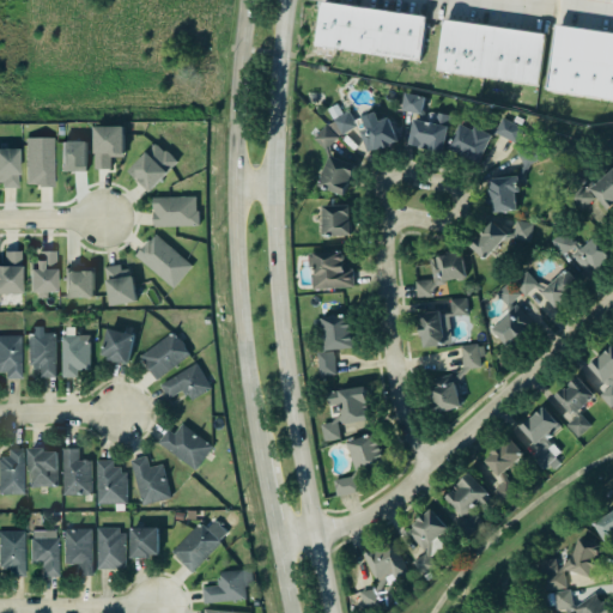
[(424,17),(319,2),(313,46),(418,61),(424,17)]
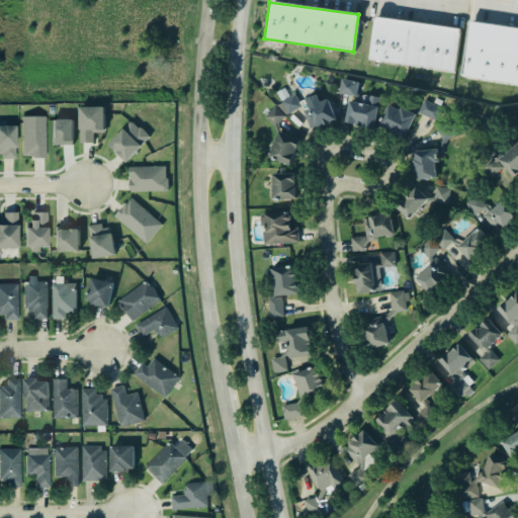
[(368,60),(454,72),(460,29),(374,16),(368,60)]
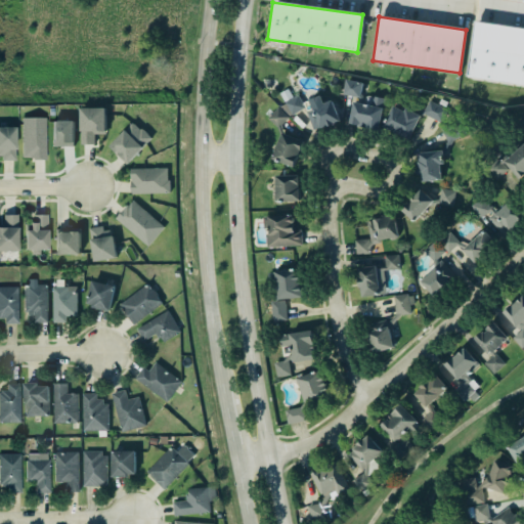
[(523,29),(477,22),(468,78),(523,86),(523,29)]
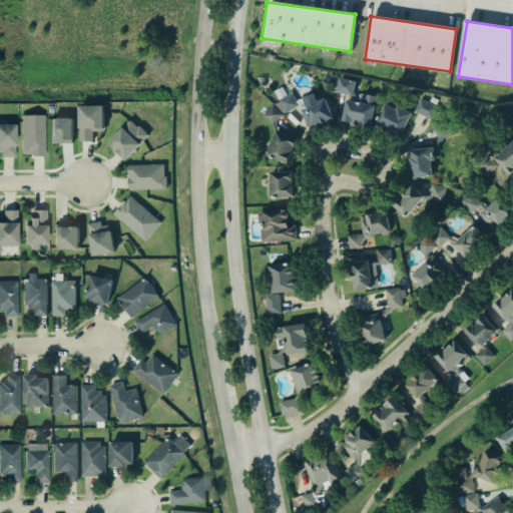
[(341,120),(370,126),(377,95),(365,93),(363,102),(356,100),(353,90),(355,80),(339,77),(336,91),(350,94),(352,100),(346,98),(341,120)]
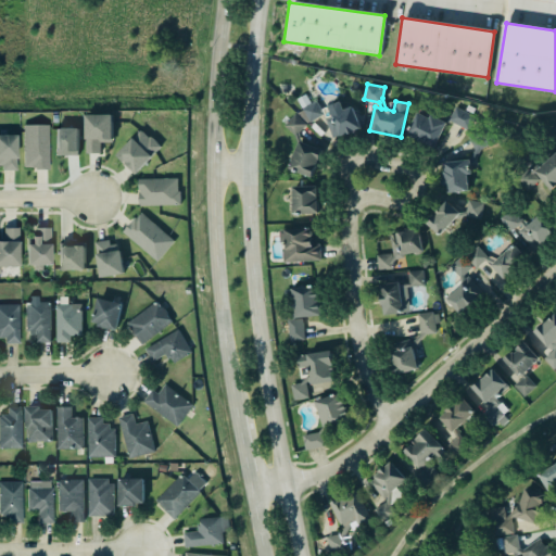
[(340,108),(339,106),(325,114),(317,100),(302,109),(311,124),(340,108)]
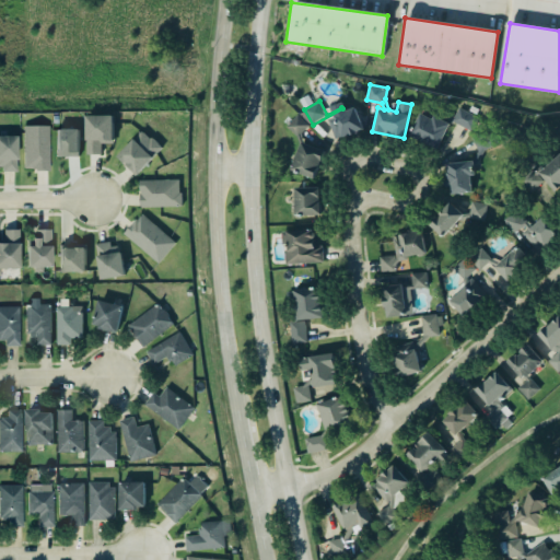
[(335,140),(364,129),(356,108),(327,118),(335,140)]
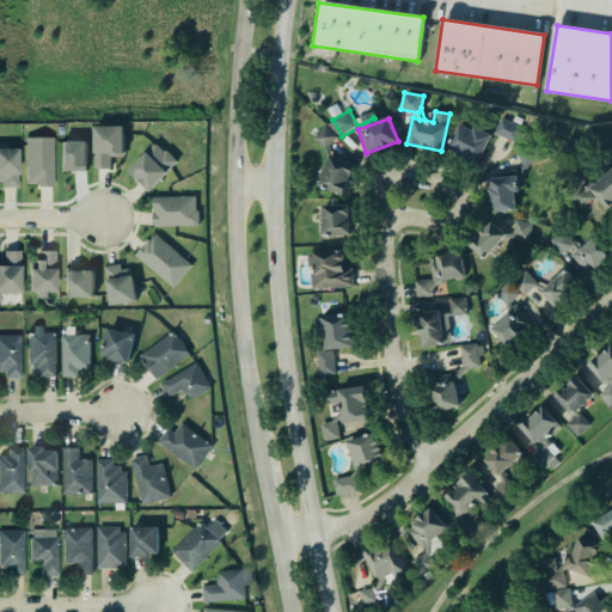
[(522,127),(501,118),(495,134),(516,142),(522,127)]
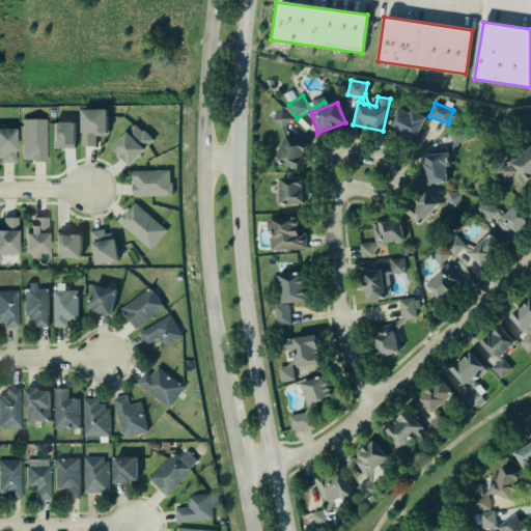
[(389,128),(416,140),(426,118),(400,106),(389,128)]
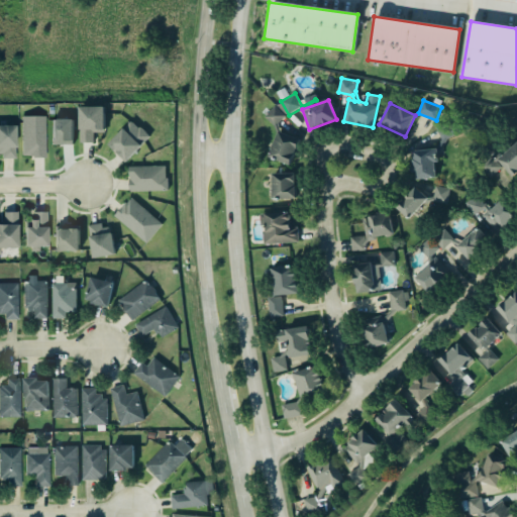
[(274,105),(284,115),(277,122),(280,130),(299,138),(289,164),(267,156),(276,133),(273,124),(264,115),(274,105)]
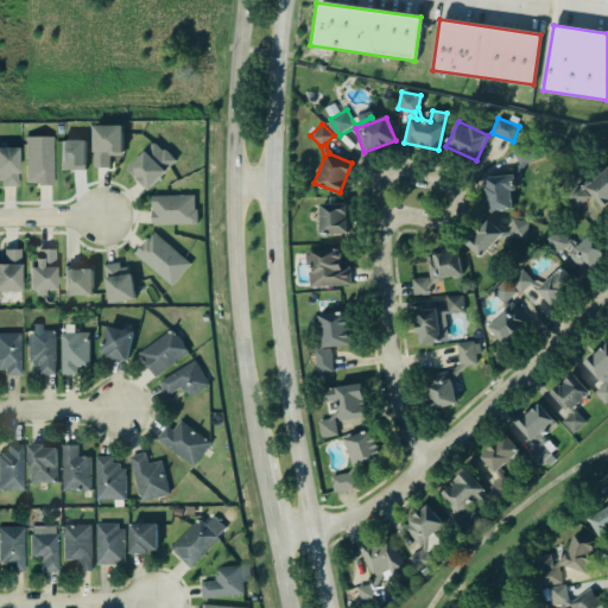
[(124,126),(94,126),(94,168),(111,168),(111,156),(124,156),(124,126)]
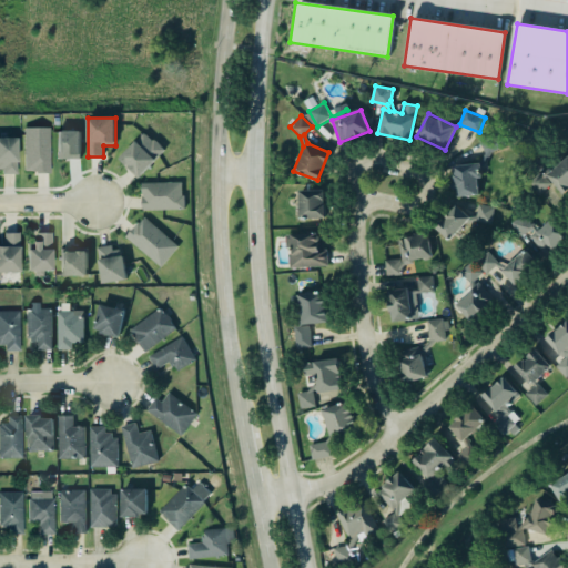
[(53,125),(78,125),(78,155),(54,155),(53,125)]
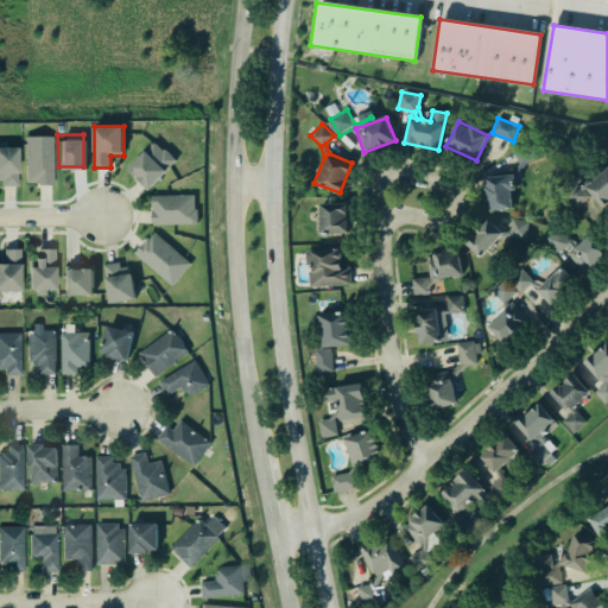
[(51,135),(25,135),(25,182),(37,182),(37,183),(52,183),(51,135)]
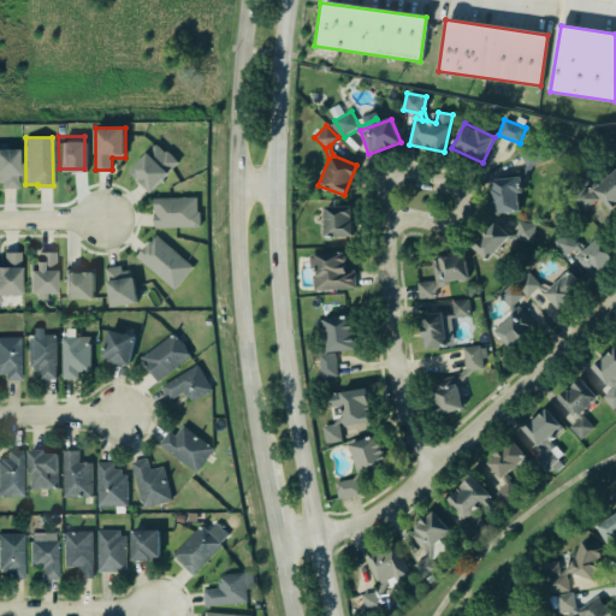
[(129,173),(150,193),(178,163),(157,142),(129,173)]
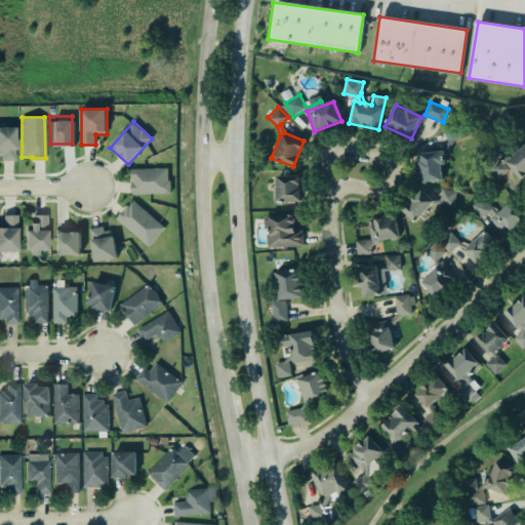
[(468,135),(460,121),(442,130),(449,145),(468,135)]
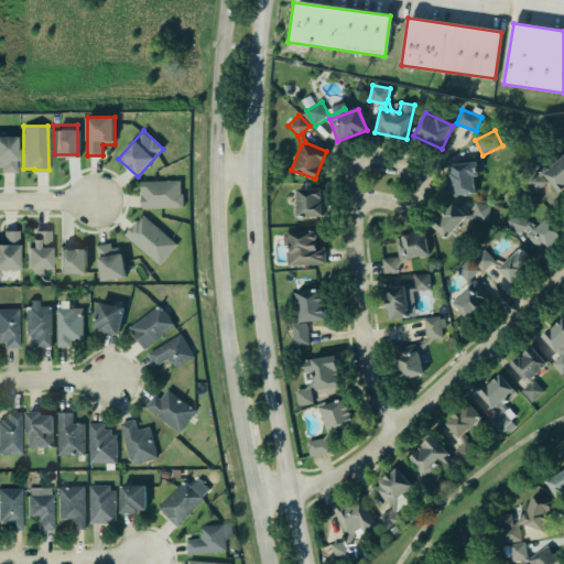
[(0,136),(0,170),(17,170),(15,136),(0,136)]
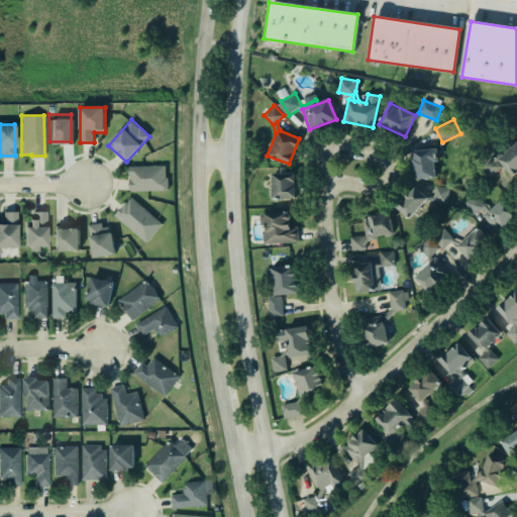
[(513,177),(516,173),(516,142),(498,160),(513,177)]
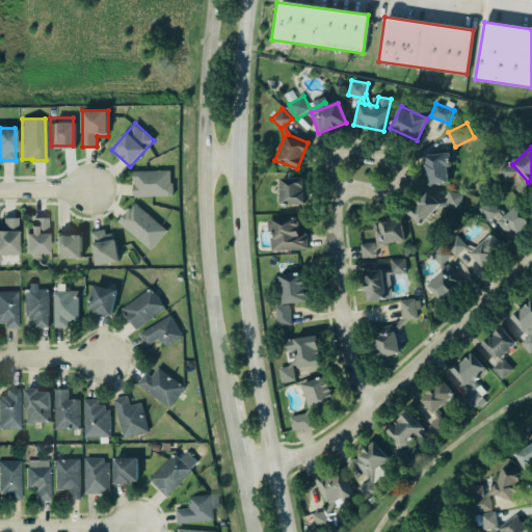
[(426,184),(449,183),(448,166),(452,166),(452,154),(425,154),(426,184)]
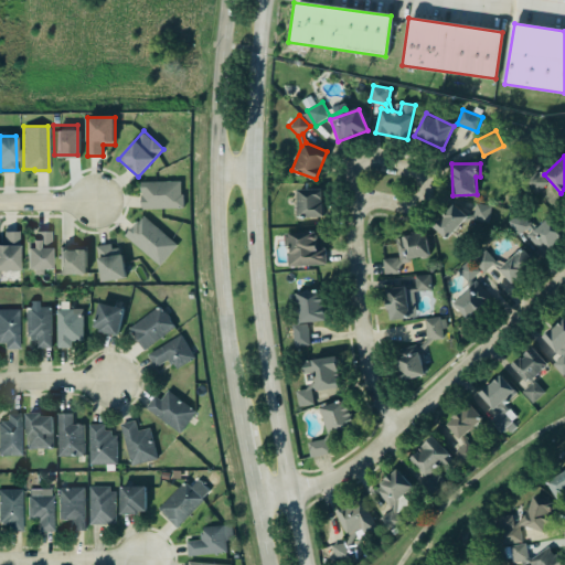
[(546,174),(531,170),(526,190),(542,194),(546,174)]
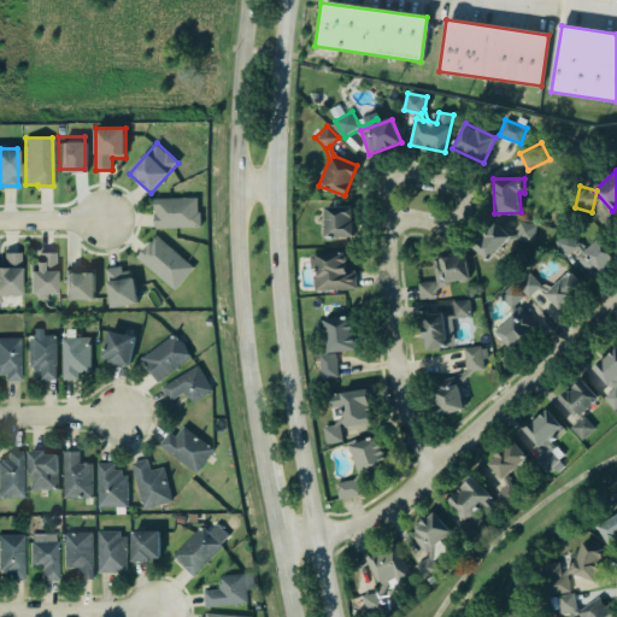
[(154,198),(154,227),(200,225),(200,211),(198,211),(197,197),(154,198)]
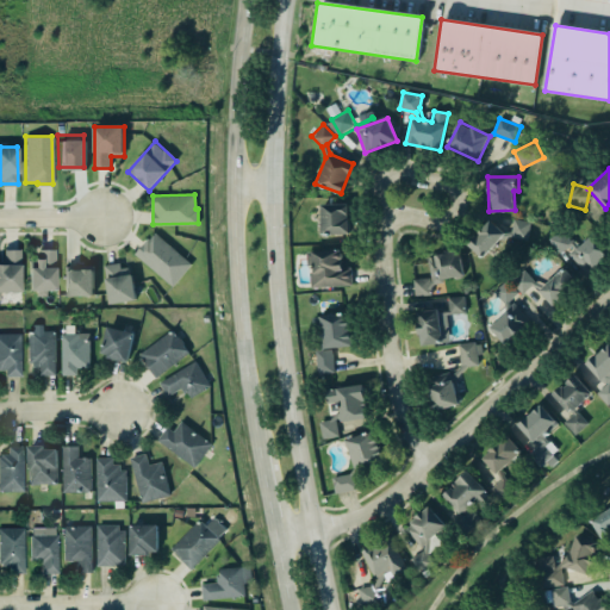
[(319,204),(347,204),(348,234),(321,234),(319,204)]
